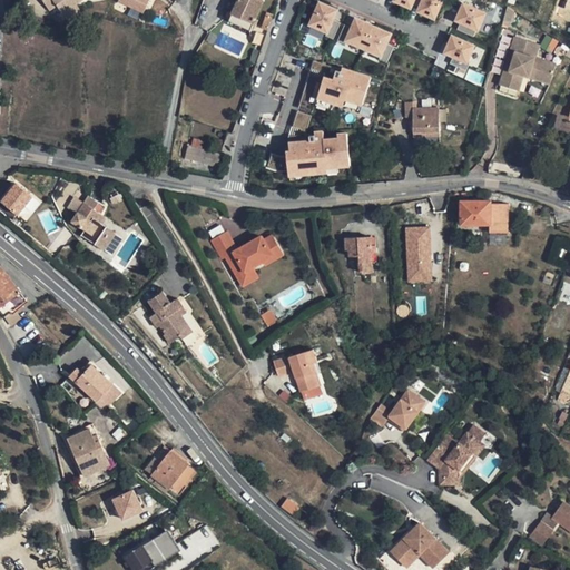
[(81,0),(42,0),(43,1),(46,0),(53,0),(58,7),(62,13),(77,3),(81,0)]
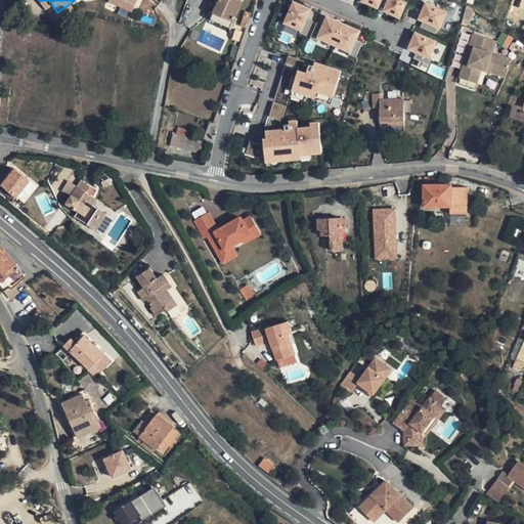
[(53,6),(49,0),(42,0),(40,1),(46,10),(53,6)]
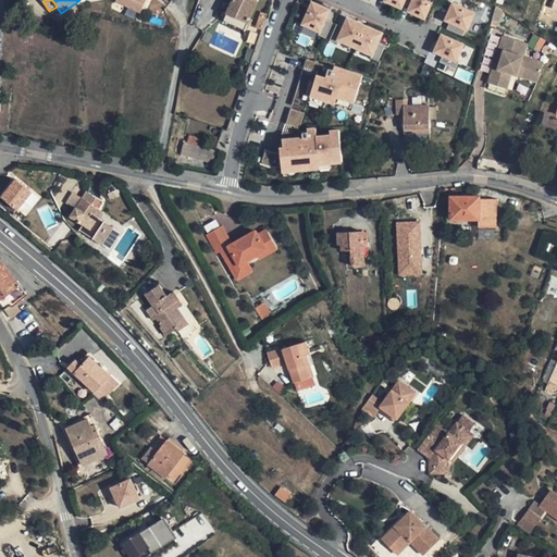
[(146,0),(115,0),(139,12),(146,0)]
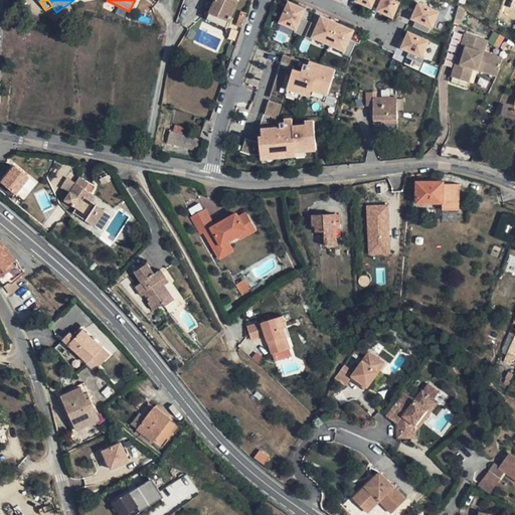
[(236,0),(215,0),(210,13),(229,22),(238,1),(236,1),(236,0)]
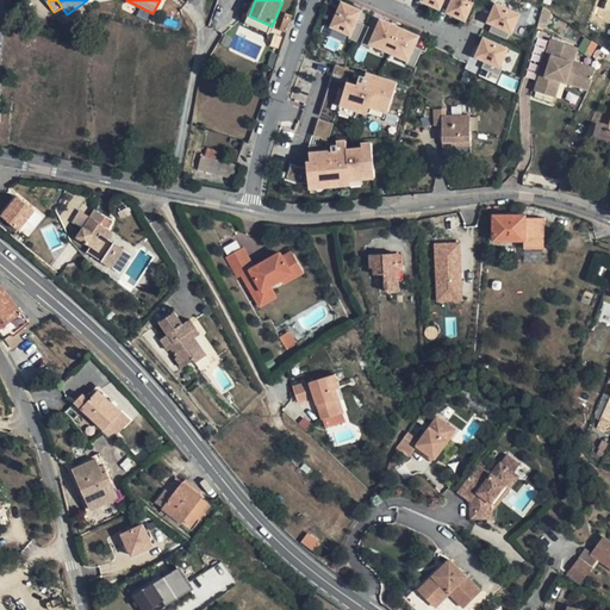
[(446,0),(421,0),(421,2),(442,11),(446,0)]
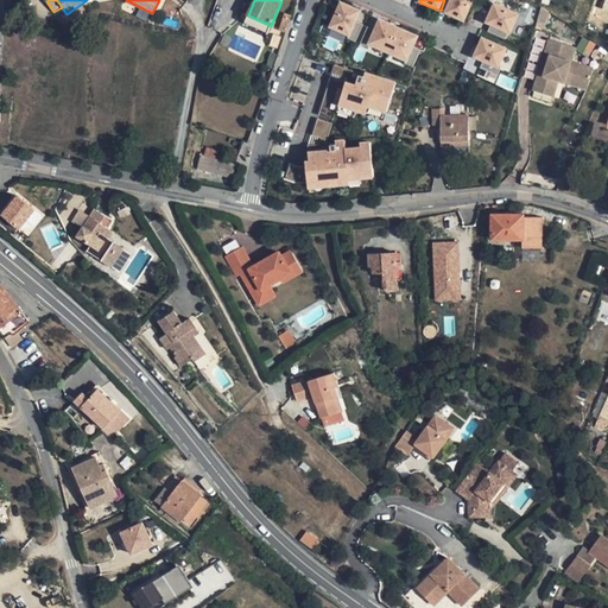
[(474,0),(449,0),(444,13),(466,21),(474,0)]
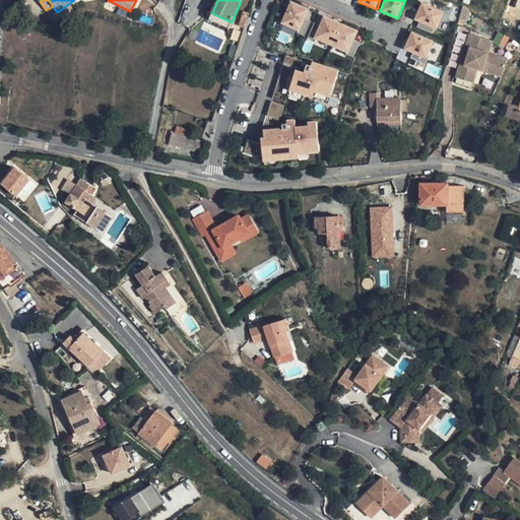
[(310,9),(290,1),(281,24),(298,31),(300,33),(306,19),(310,9)]
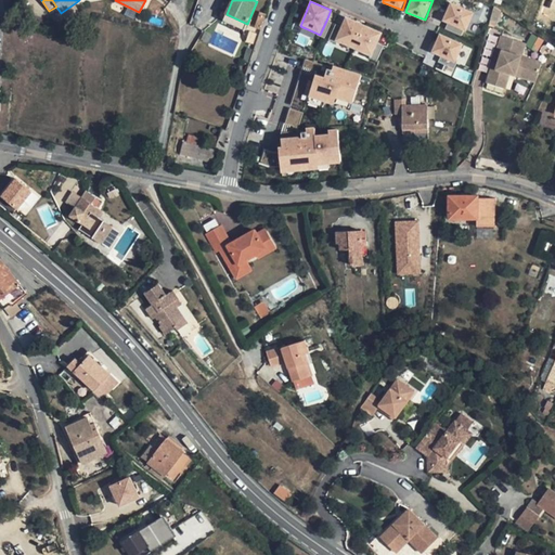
[(475,12),(451,2),(442,22),(448,24),(465,30),(466,31),(468,27),(474,14),(475,12)]
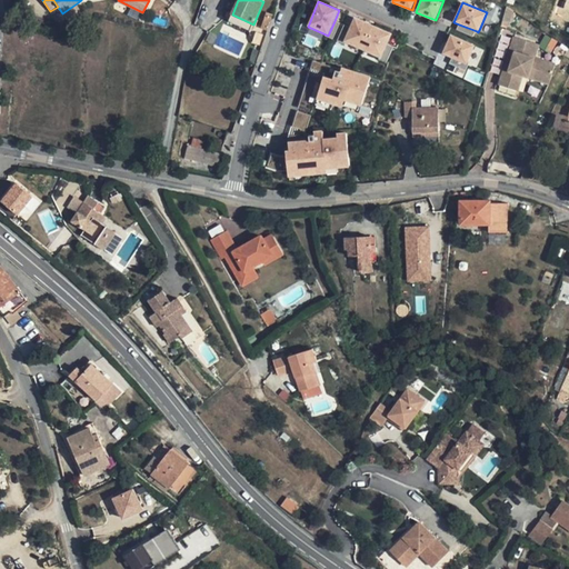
[(81,10),(77,3),(62,13),(67,20),(81,10)]
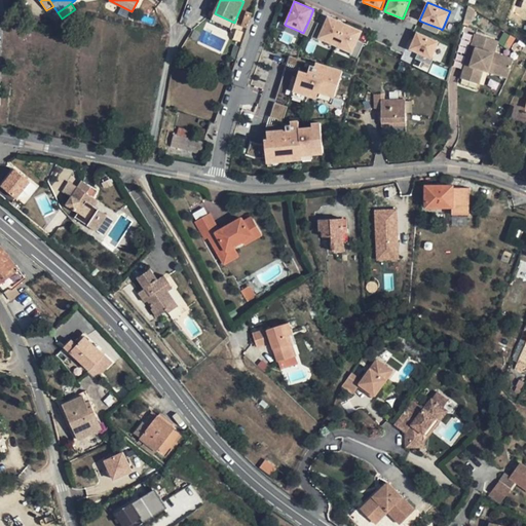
[(475,10),(468,6),(465,20),(472,21),(475,10)]
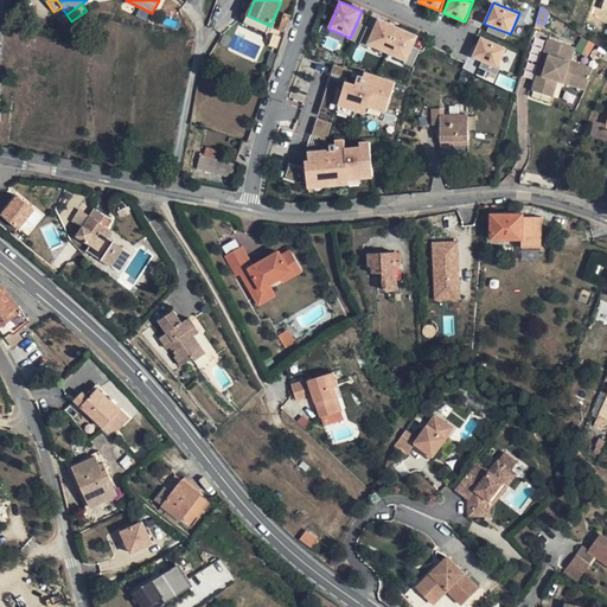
[(270,26),(248,16),(244,21),(268,32),(270,26)]
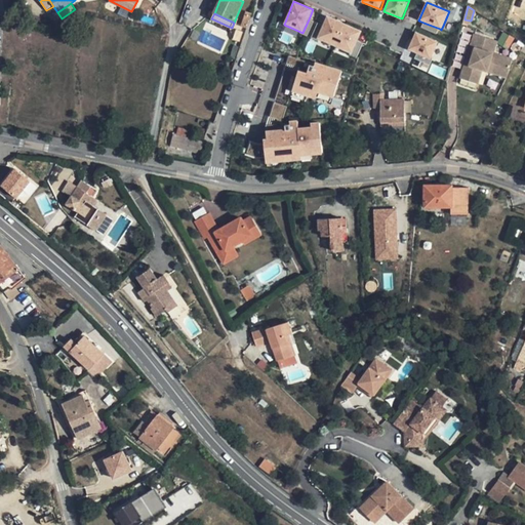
[(363,32),(327,15),(322,25),(317,38),(319,39),(351,53),(353,54),(363,32)]
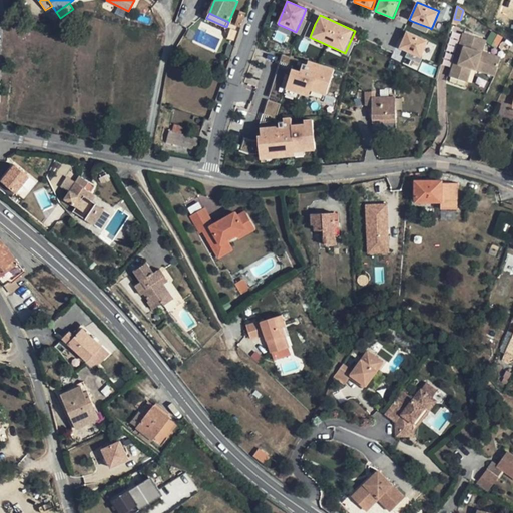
[(307,21),(302,19),(296,32),(294,31),(294,33),(301,36),(307,21)]
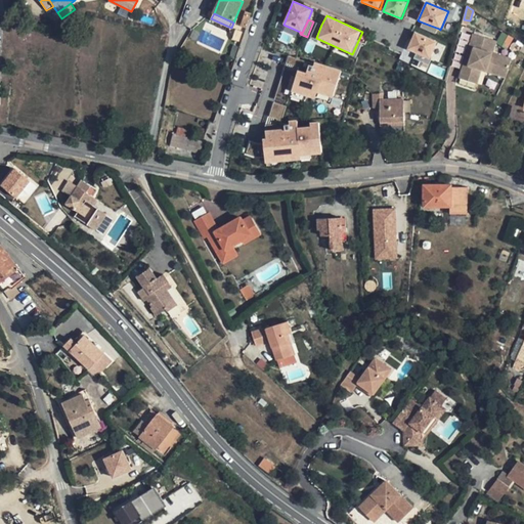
[(321,25),(317,23),(310,39),(317,41),(318,39),(316,38),(321,25)]
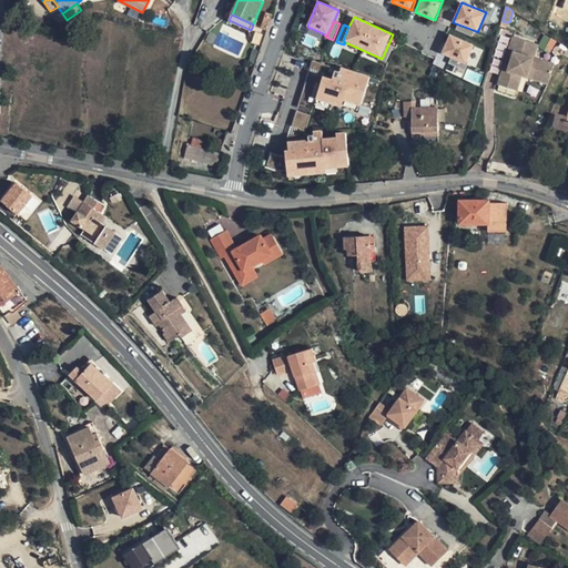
[(456,30),(474,38),(476,31),(458,24),(456,30)]
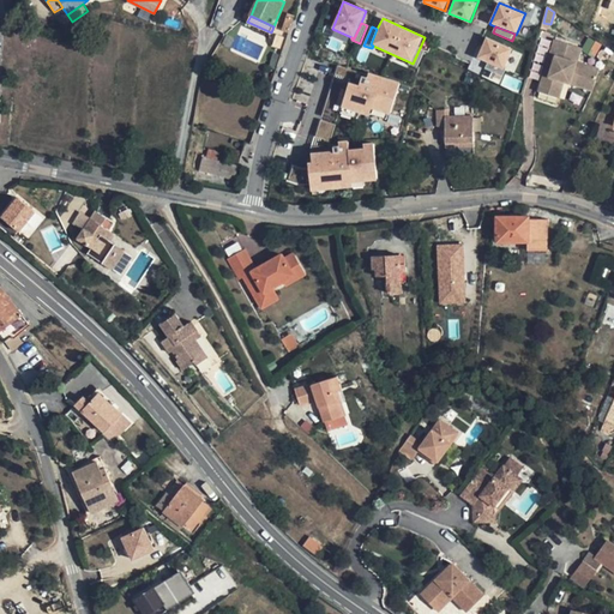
[(513,49),(487,37),(479,59),(488,62),(505,70),(505,68),(513,50),(513,49)]
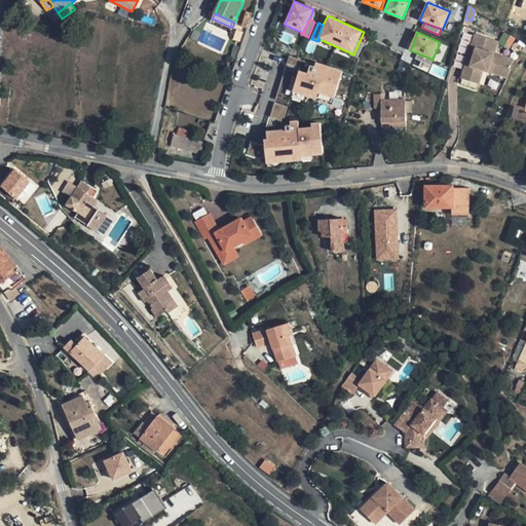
[(498,41),(476,34),(463,72),(474,75),(474,72),(482,74),(483,70),(488,71),(489,68),(510,74),(514,60),(494,53),(498,41)]
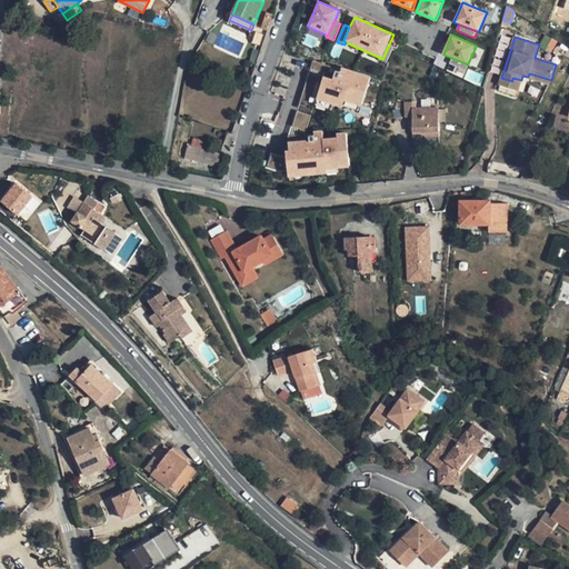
[(395,48),(388,45),(382,59),(380,58),(379,61),(388,65),(395,48)]
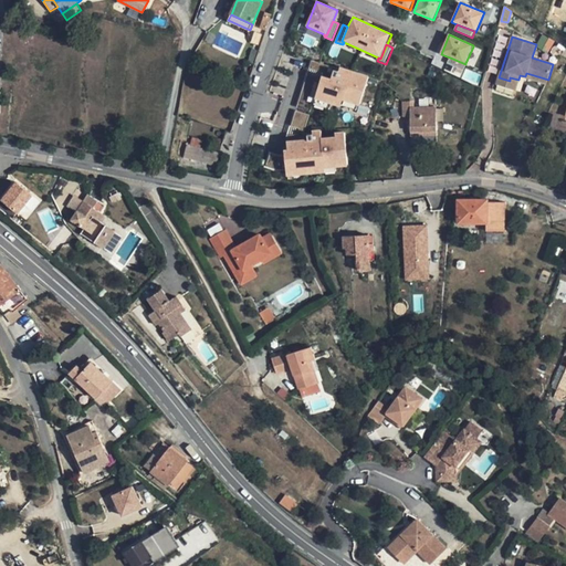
[(465,64),(450,58),(448,64),(464,71),(468,64),(465,63),(465,64)]
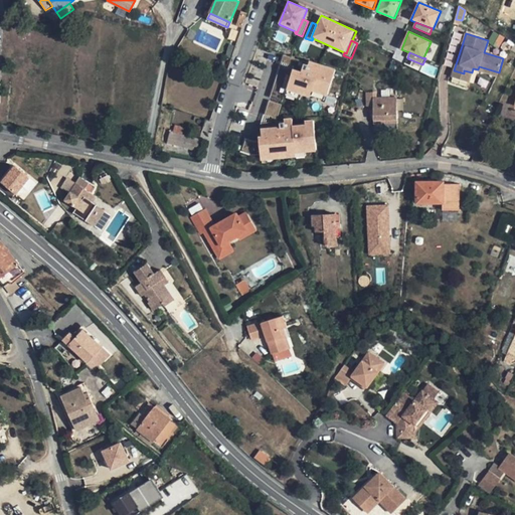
[(336,69),(310,62),(309,65),(304,64),(301,72),(293,69),(287,92),(299,95),(311,98),(312,93),(324,96),(329,98),(336,69)]
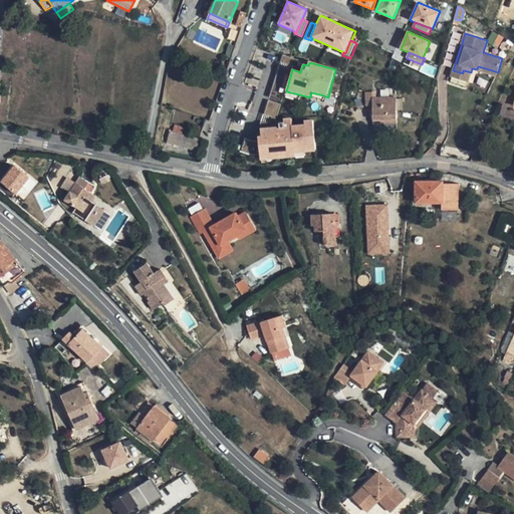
[(498,72),(478,66),(477,69),(497,76),(498,72)]
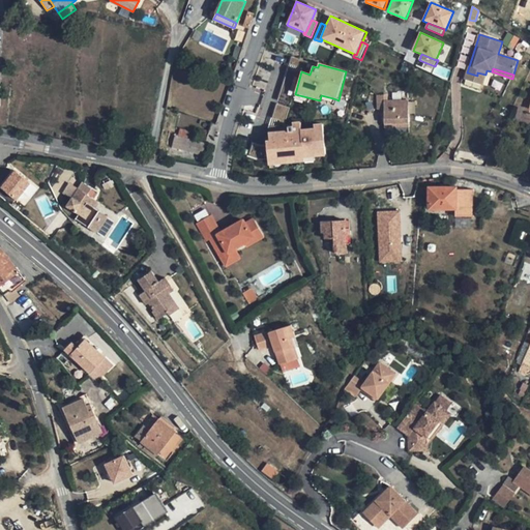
[(486,75),(477,72),(477,76),(467,72),(465,80),(482,85),(486,75)]
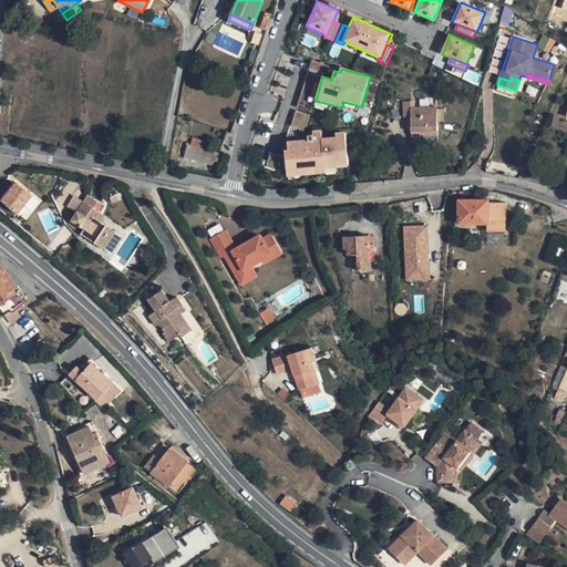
[(437,110),(437,107),(411,107),(411,117),(412,136),(437,135),(437,122),(445,122),(444,110),(437,110)]
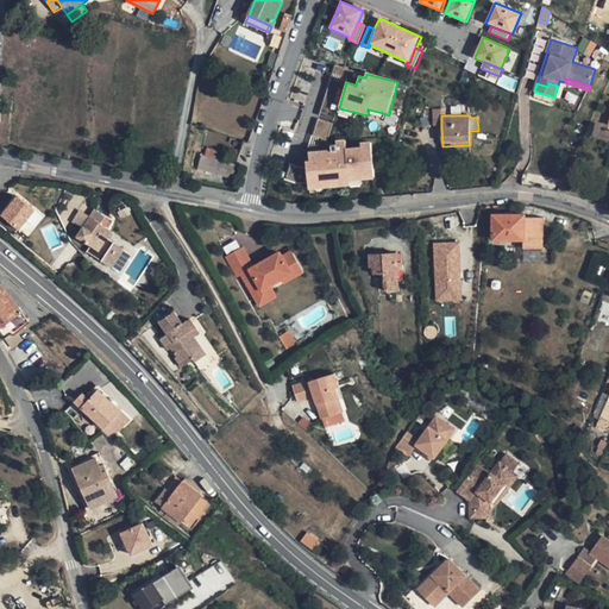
[(330,151),(309,152),(311,163),(306,163),(309,192),(351,188),(351,183),(376,181),(372,142),(359,143),(360,148),(347,149),(346,139),(336,140),(337,145),(330,146),(330,151)]
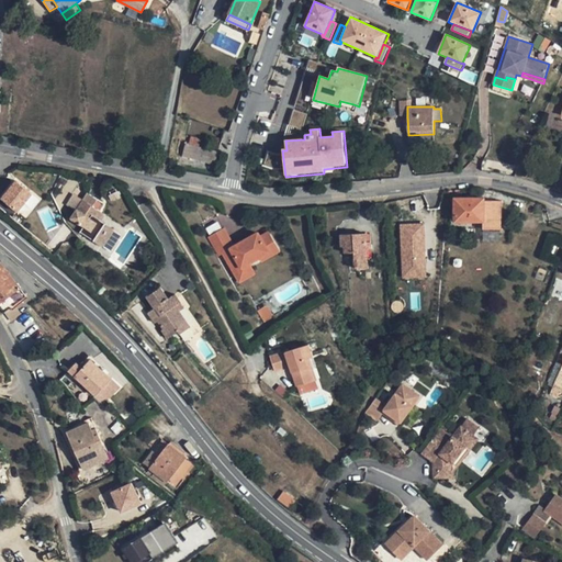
[(218,153),(186,144),(182,156),(215,165),(218,153)]
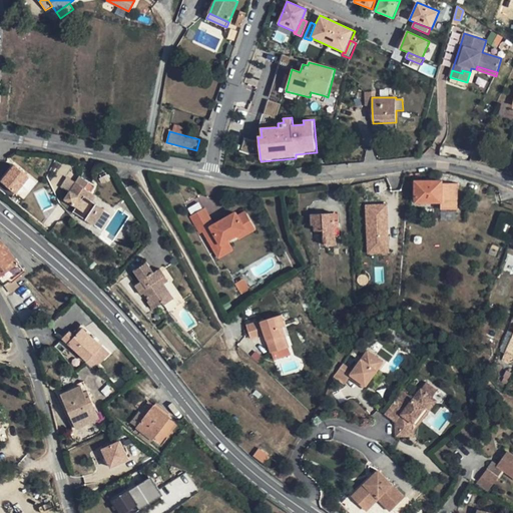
[(243,154),(258,152),(255,138),(240,140),(243,154)]
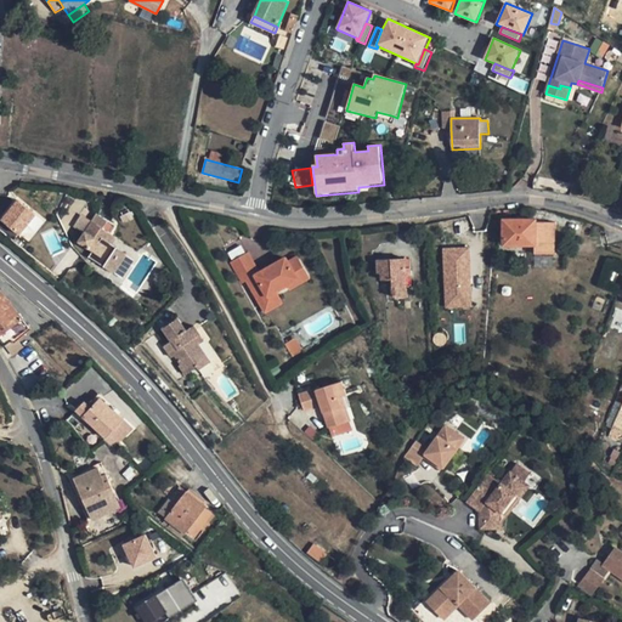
[(38,215),(17,199),(0,219),(21,236),(38,215)]
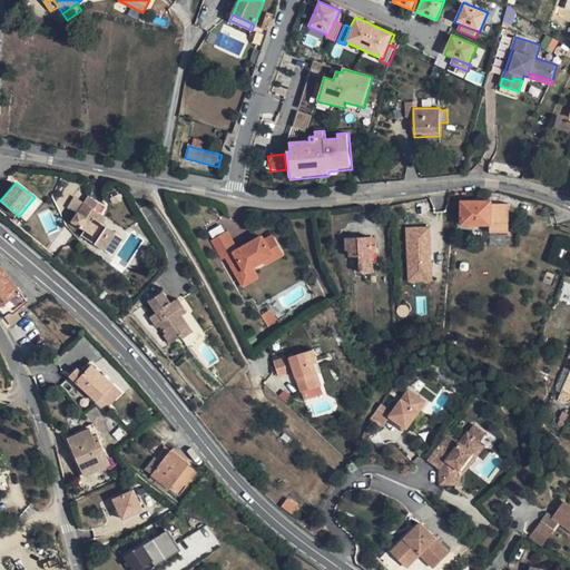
[(107,207),(89,196),(72,222),(86,231),(82,235),(106,251),(117,233),(104,225),(108,218),(102,214),(107,207)]
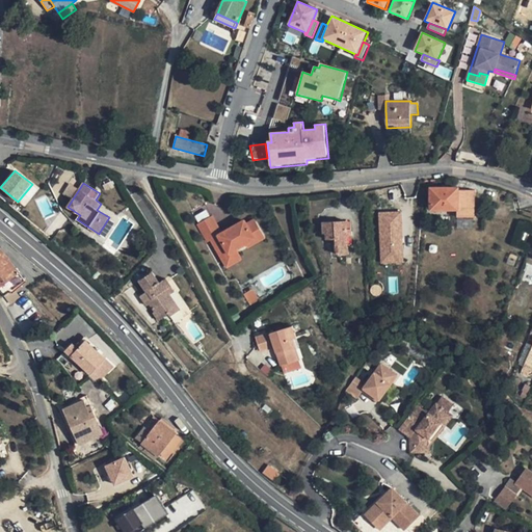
[(458,190),(458,188),(431,188),(431,210),(457,210),(457,217),(474,217),(474,190),(458,190)]
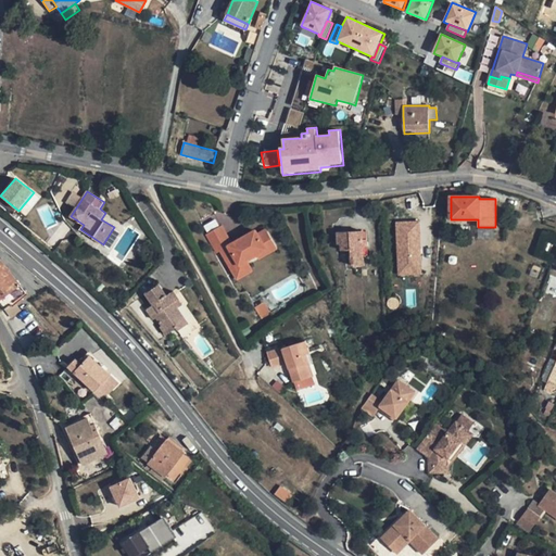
[(209,232),(217,251),(229,274),(238,270),(236,266),(242,263),(254,257),(263,252),(255,236),(253,232),(232,243),(223,225),(209,232)]
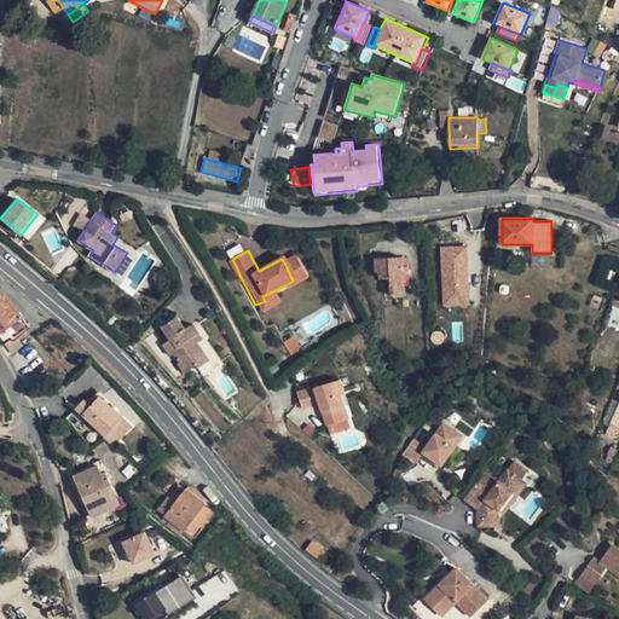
[(294,258),(284,262),(293,281),(283,287),(284,290),(305,279),(294,258)]
